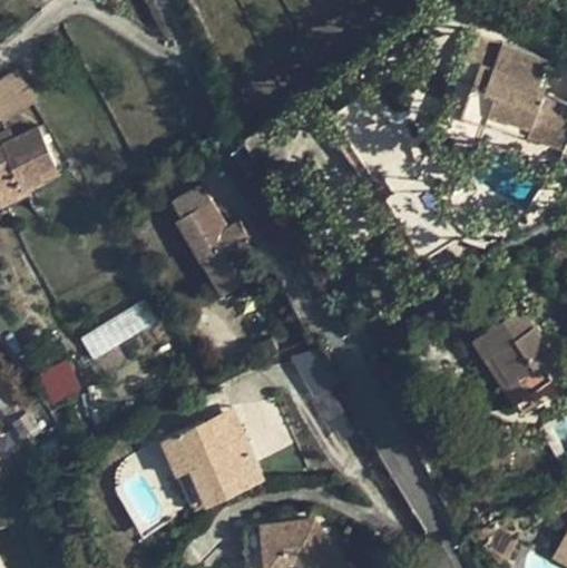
[(472,79),(463,111),(488,119),(492,108),(533,120),(528,133),(564,145),(566,134),(566,97),(536,87),(549,54),(500,38),(492,60),(462,51),(455,72),(472,79)]
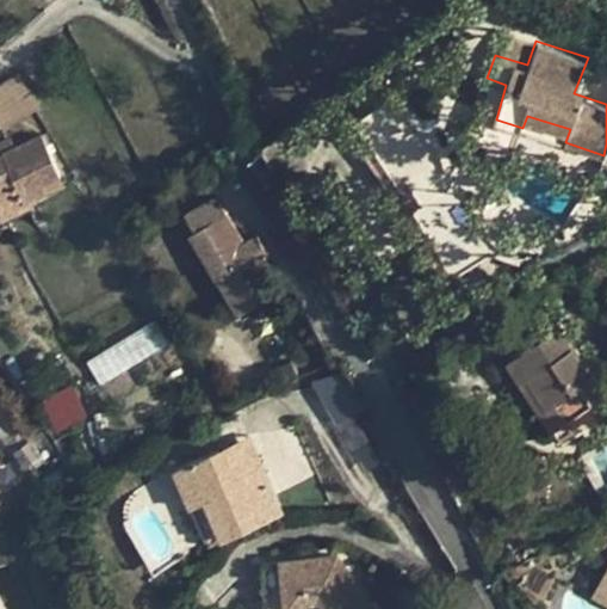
[(0,129),(36,112),(18,77),(0,85),(0,129)]
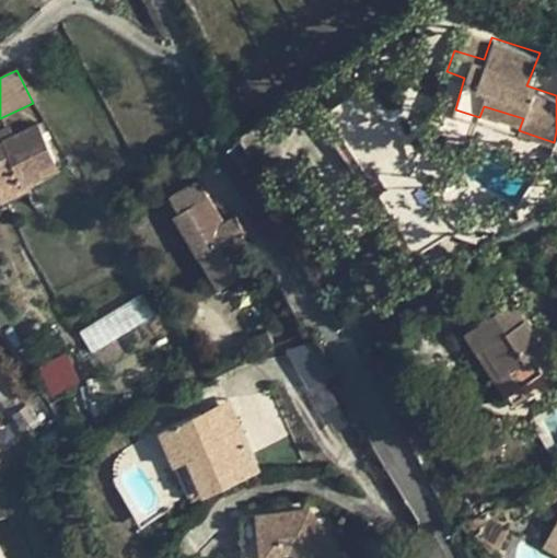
[(484,106),(479,117),(519,130),(523,118),(484,106)]
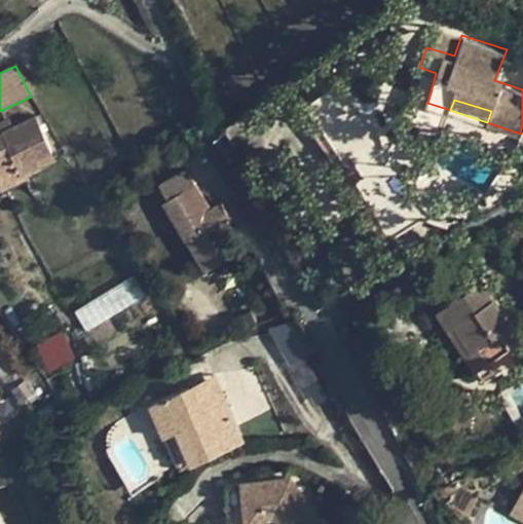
[(35,119),(9,129),(0,133),(0,184),(51,161),(35,119)]
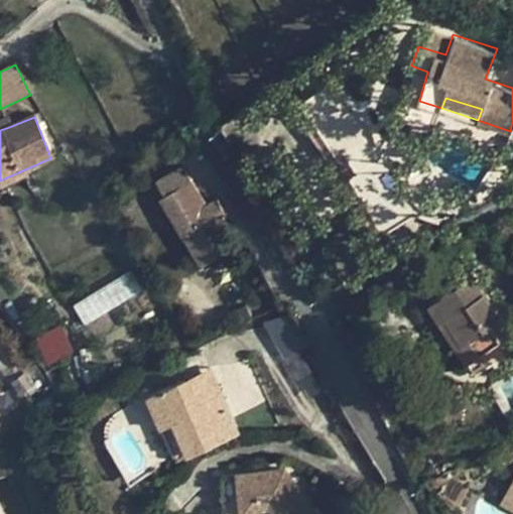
[(0,130),(9,127),(5,118),(0,120),(0,130)]
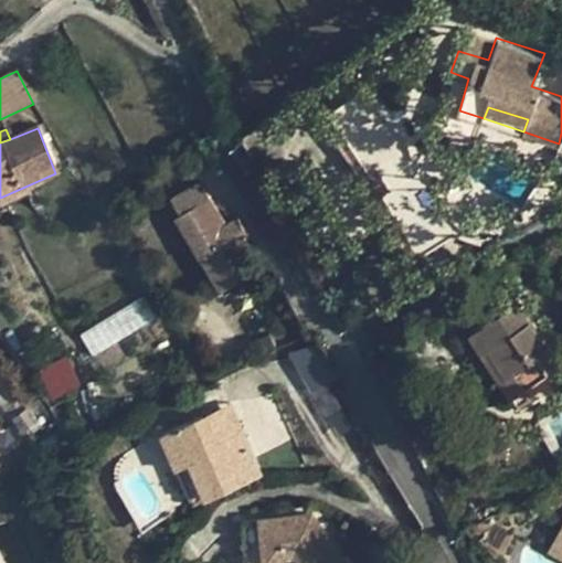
[(422,257),(465,231),(430,172),(416,177),(385,195),(422,257)]
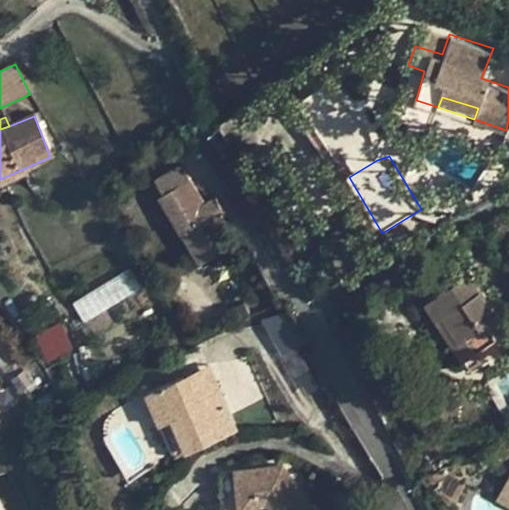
[(185,230),(202,261),(225,248),(212,225),(222,219),(210,199),(200,205),(194,209),(179,184),(185,181),(176,165),(151,179),(161,195),(157,198),(178,234),(185,230)]
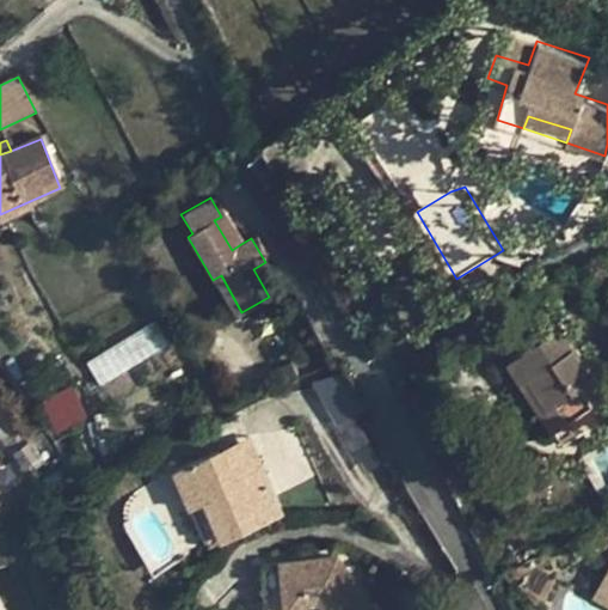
[(232,250),(239,245),(221,217),(214,220),(232,250)]
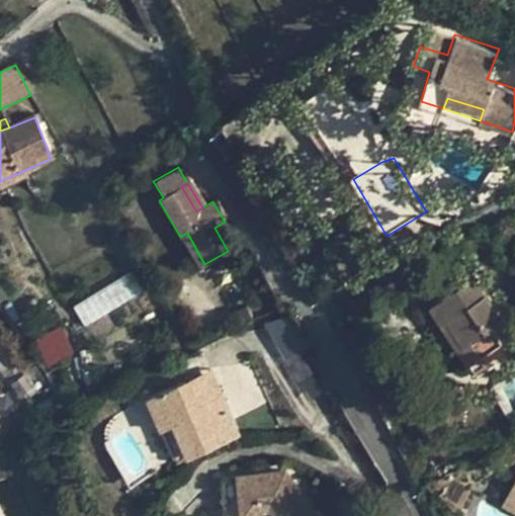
[(197,268),(204,264),(187,233),(180,237),(197,268)]
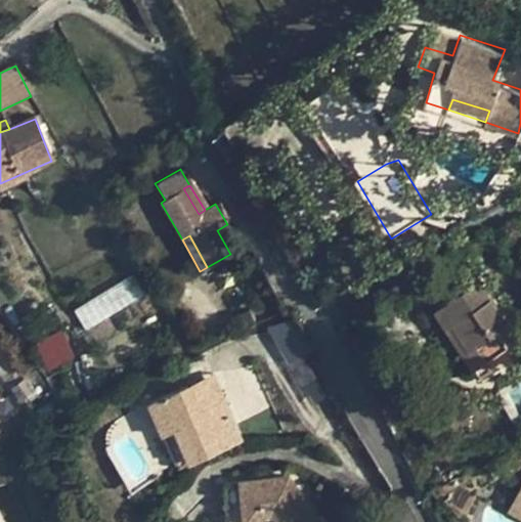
[(70,311),(82,332),(142,298),(130,277),(70,311)]
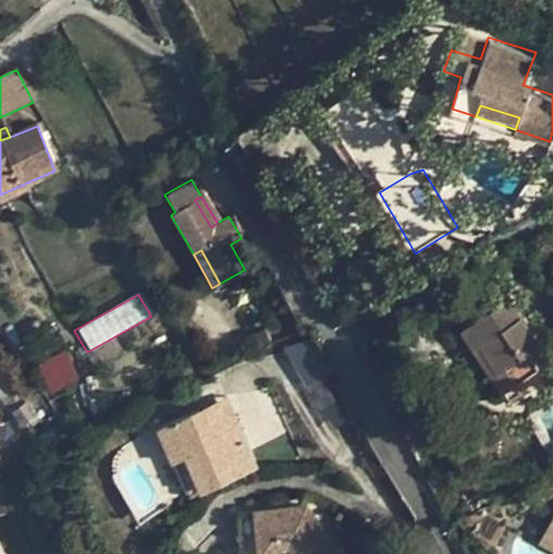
[(459,330),(472,349),(476,345),(495,373),(503,367),(514,383),(535,369),(524,353),(536,345),(506,300),(459,330)]
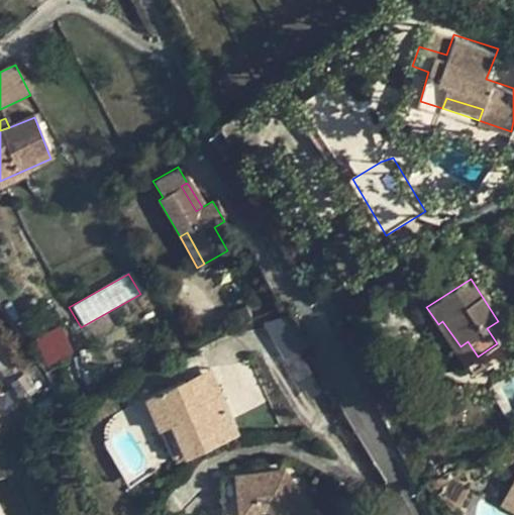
[(287,315),(264,324),(278,364),(301,354),(287,315)]
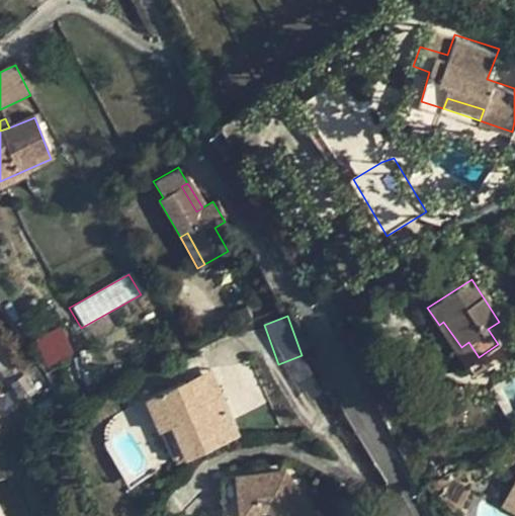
[(443,322),(439,325),(465,365),(479,357),(468,342),(461,347),(443,322)]
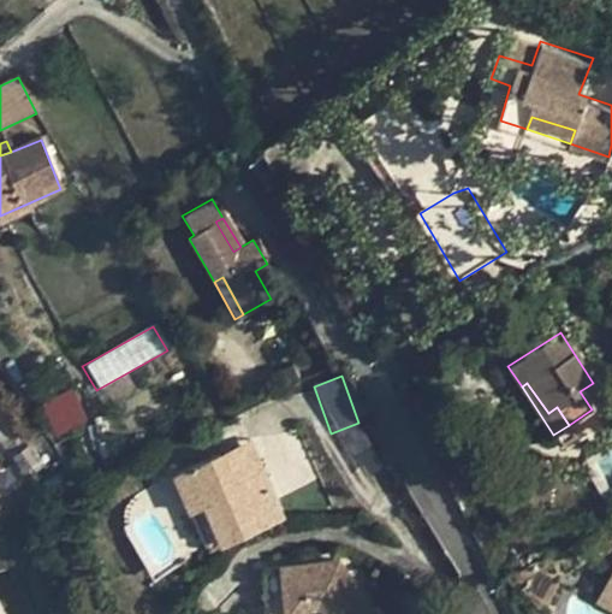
[(51,440),(84,424),(70,391),(36,407),(51,440)]
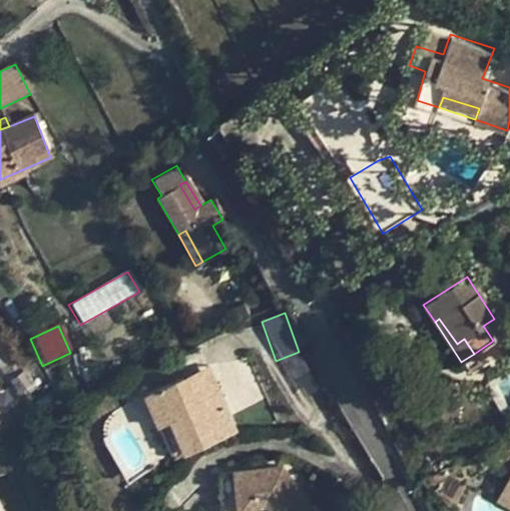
[(205,358),(180,369),(182,372),(201,364),(208,379),(213,376),(205,358)]
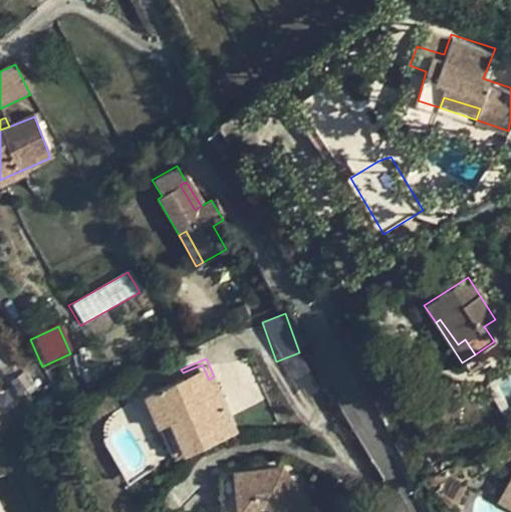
[(181,369),(159,379),(187,445),(234,423),(214,376),(209,379),(202,364),(183,372),(181,369)]
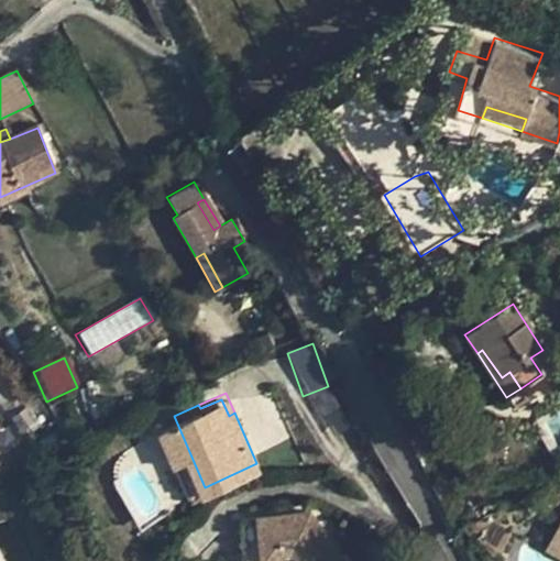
[(205,487),(174,416),(158,422),(191,493),(205,487)]
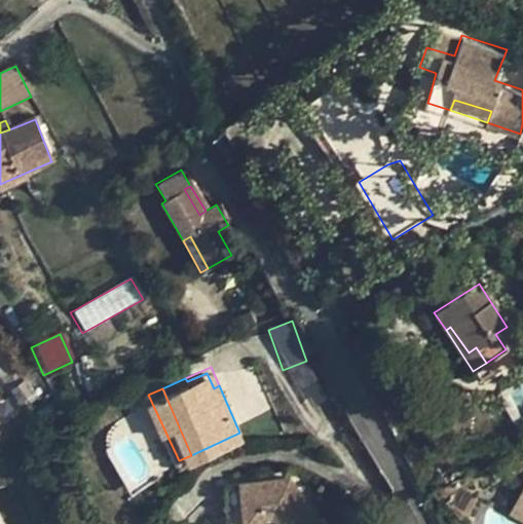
[(286,479),(239,484),(243,523),(266,522),(290,521),(292,523),(319,523),(286,479)]
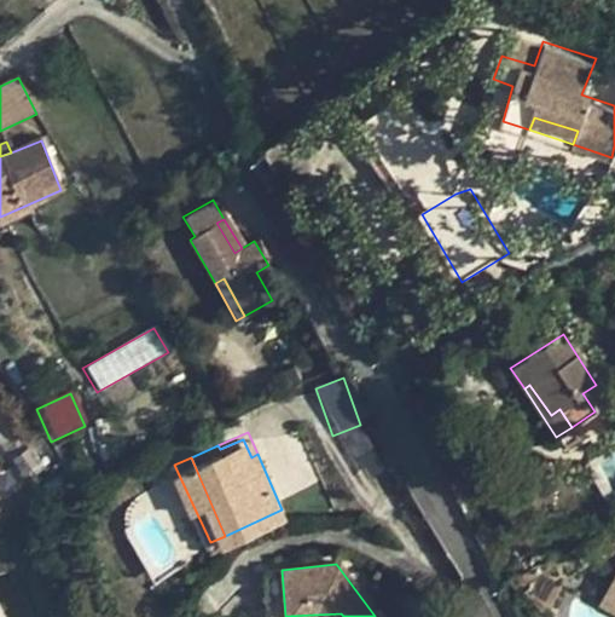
[(614,616),(614,595),(603,616),(614,616)]
